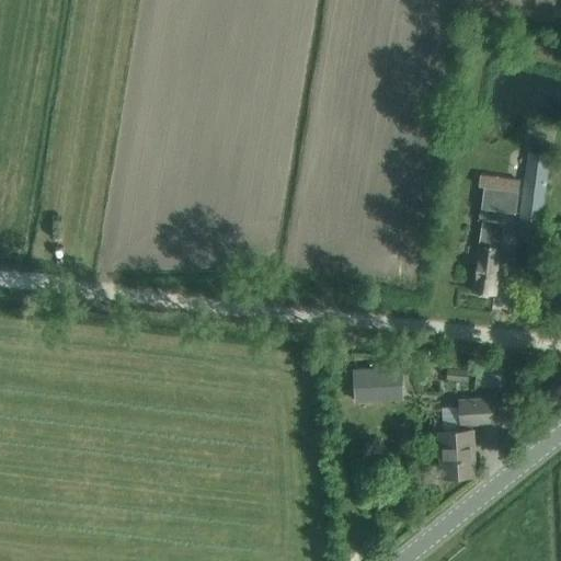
[(550,153),(531,150),(519,239),(538,241),(550,153)]
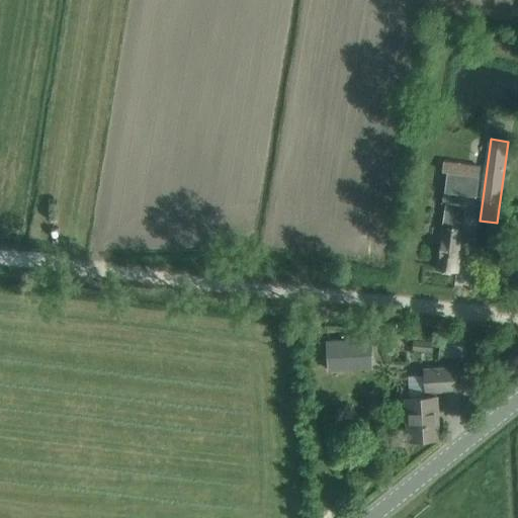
[(444,161),(442,171),(448,172),(446,192),(478,195),(481,175),(480,175),(481,166),(476,165),(449,162),(444,161)]
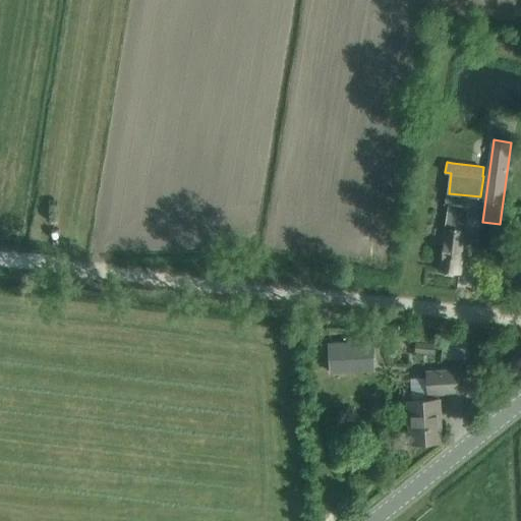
[(447,204),(446,215),(442,250),(440,271),(460,274),(463,253),(466,218),(468,207),(447,204)]
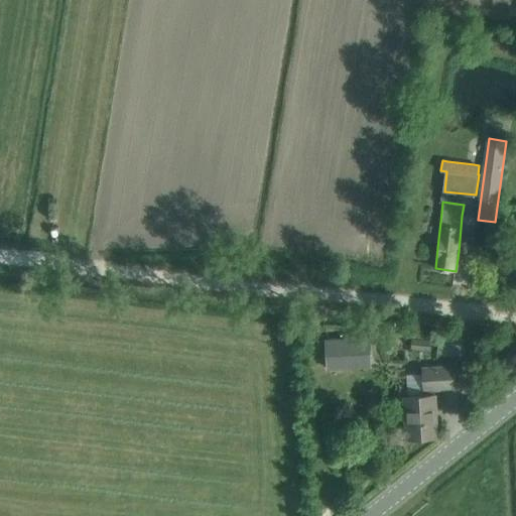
[(376,341),(375,351),(395,352),(396,343),(376,341)]
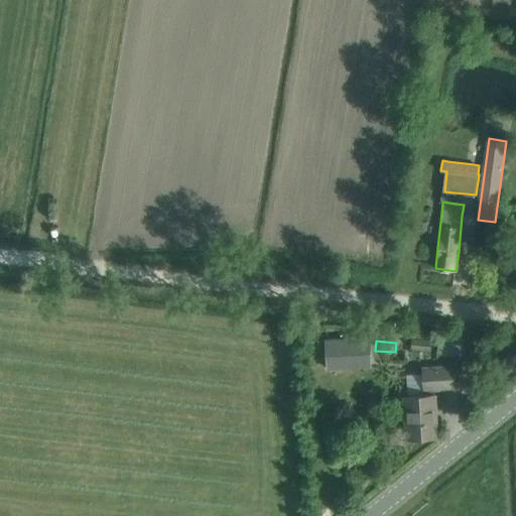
[(476,347),(439,342),(437,356),(475,361),(476,347)]
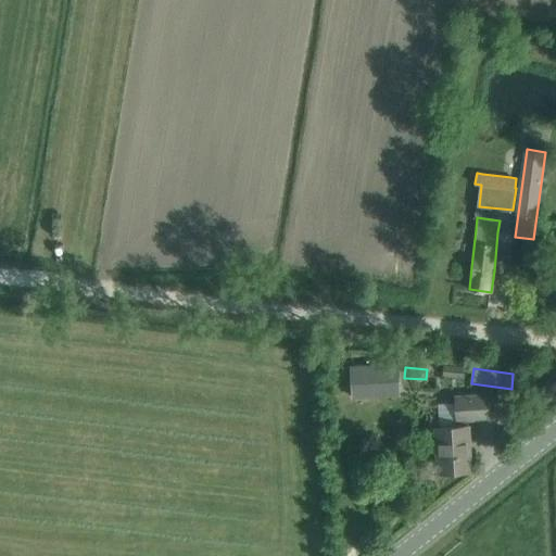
[(489,417),(487,395),(456,397),(457,403),(439,403),(440,427),(437,428),(440,471),(470,470),(467,418),(489,417)]
